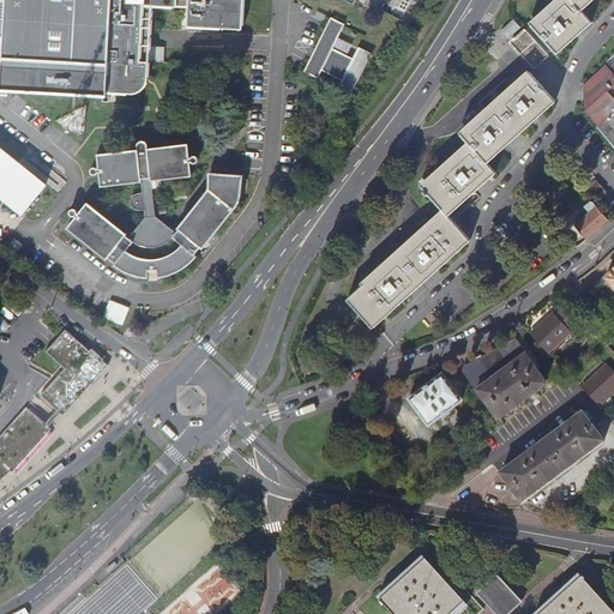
[(0,0),(0,85),(1,86),(1,91),(107,97),(107,92),(131,94),(133,94),(137,94),(138,92),(140,91),(144,88),(146,86),(148,84),(148,82),(148,79),(152,6),(188,7),(187,26),(242,30),(244,0),(0,0)]
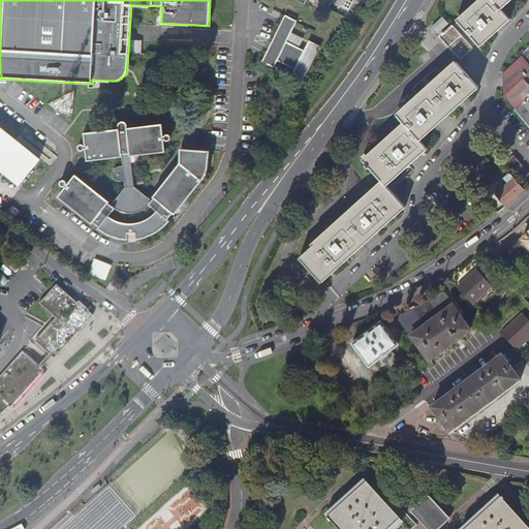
[(342,0),(338,10),(361,19),(367,0),(342,0)]
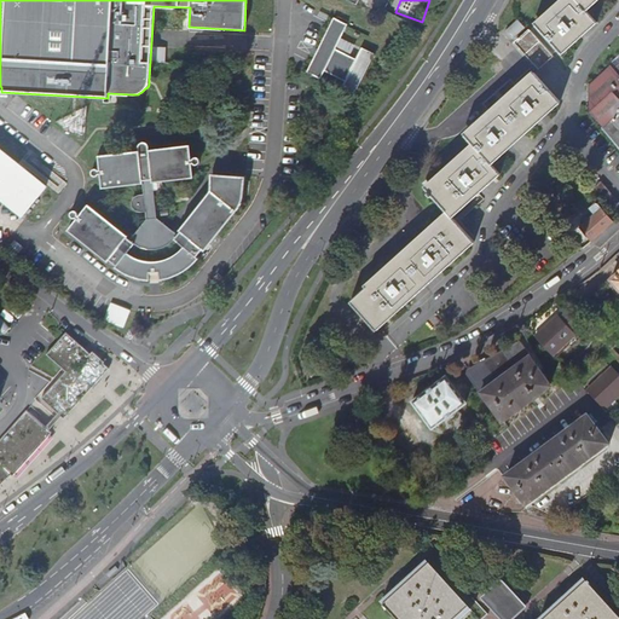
[(596,0),(562,0),(534,25),(561,53),(595,23),(584,11),(596,0)]
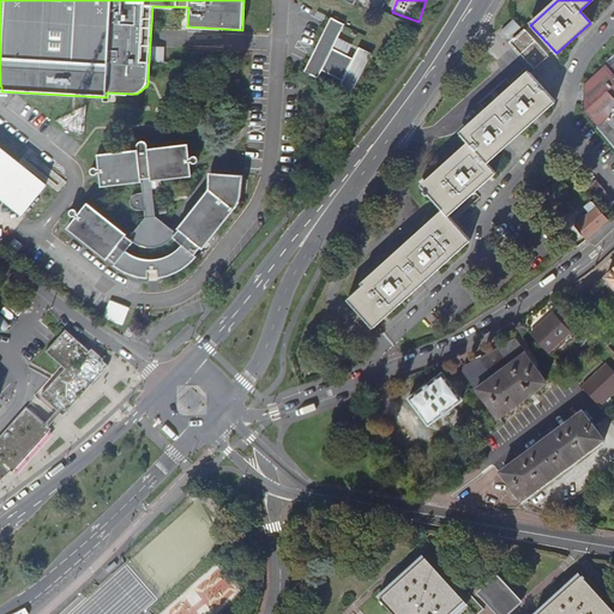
[(344,25),(331,18),(305,72),(318,78),(321,70),(342,80),(341,84),(353,90),(371,54),(359,48),(353,60),(331,49),(344,25)]
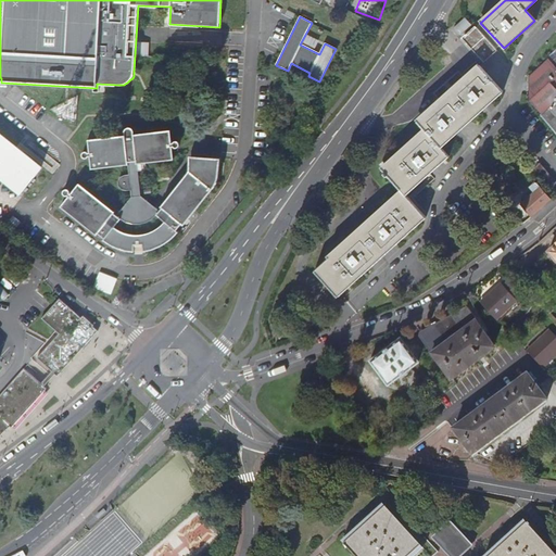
[(476,27),(462,39),(482,60),(494,49),(476,27)]
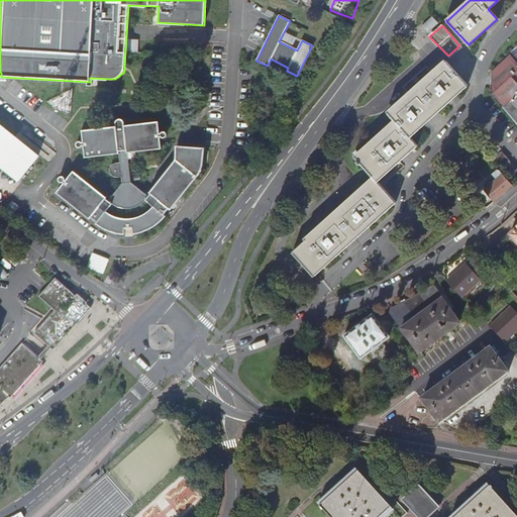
[(504,108),(516,122),(516,58),(513,54),(495,71),(494,93),(506,106),(504,108)]
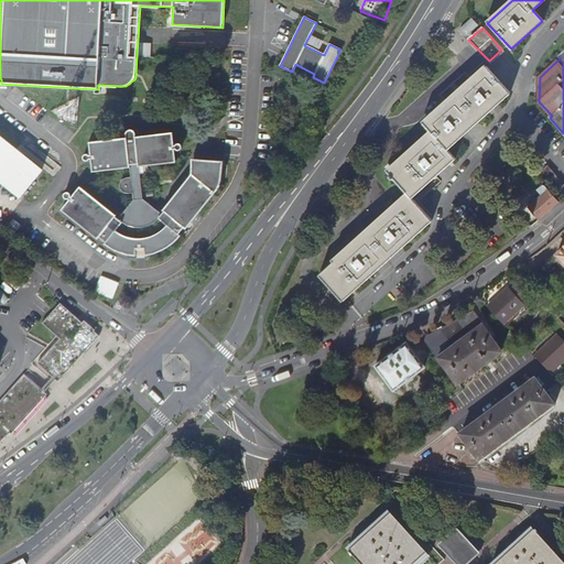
[(446,150),(459,138),(510,94),(487,66),(422,122),(430,131),(384,170),(405,194),(315,273),(337,302),(429,221),(410,198),(454,160),(446,150)]
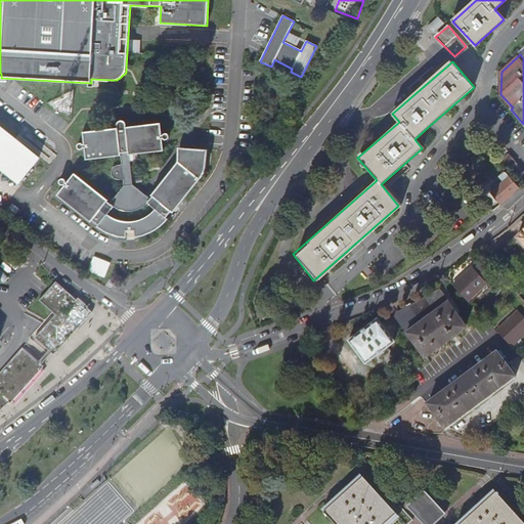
[(108,200),(75,172),(57,194),(91,222),(92,220),(98,225),(97,226),(100,229),(103,231),(106,232),(110,234),(113,235),(117,236),(122,237),(127,237),(128,231),(134,230),(135,237),(138,237),(143,236),(147,234),(151,232),(153,232),(160,228),(163,225),(165,223),(168,219),(166,217),(171,211),(173,213),(201,178),(202,176),(204,172),(206,169),(206,166),(207,163),(208,149),(178,147),(178,161),(151,194),(153,197),(150,199),(149,202),(141,194),(133,187),(130,155),(164,150),(163,142),(161,123),(83,131),(86,159),(121,156),(124,189),(113,205),(107,201),(108,200)]
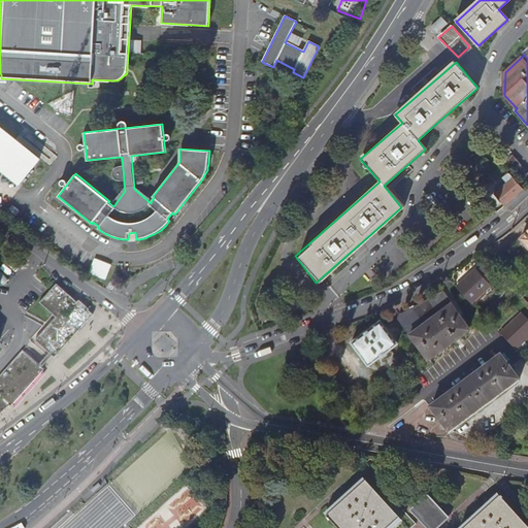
[(0,167),(21,184),(39,159),(20,142),(0,127),(0,167)]
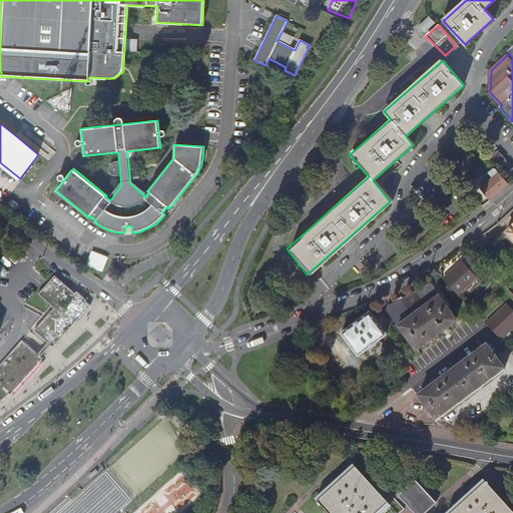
[(506,173),(512,168),(497,150),(489,158),(502,173),(505,171),(506,173)]
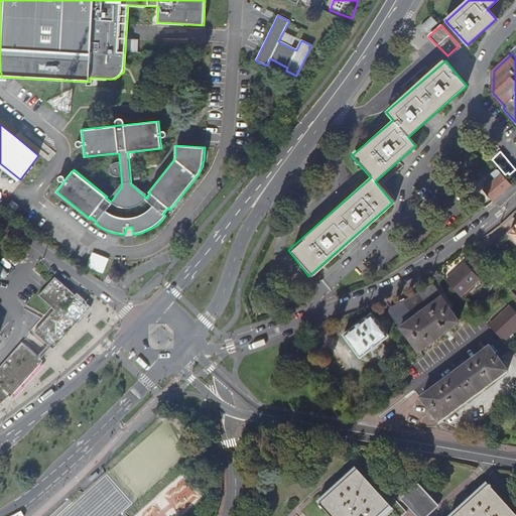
[(493,200),(511,183),(506,177),(497,167),(491,172),(495,178),(483,187),(493,200)]
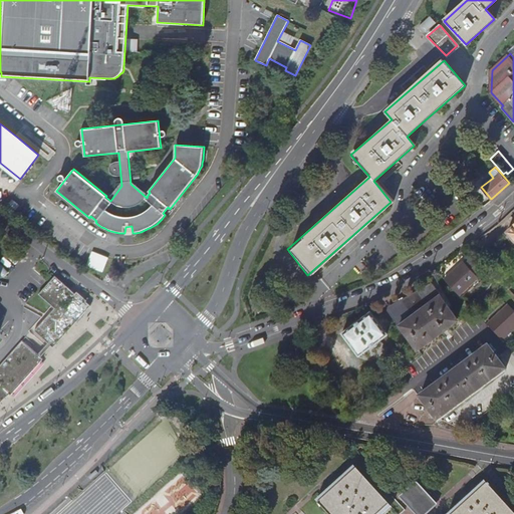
[(87,265),(103,271),(109,256),(93,250),(87,265)]
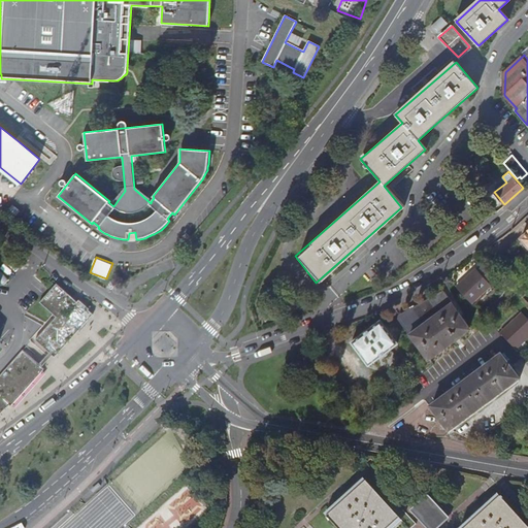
[(456,286),(471,302),(491,284),(489,281),(494,275),(485,265),(479,270),(476,267),(456,286)]
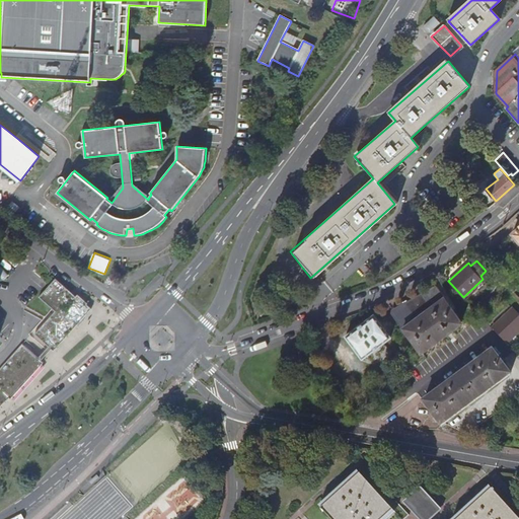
[(9,276),(0,266),(0,276),(4,280),(9,276)]
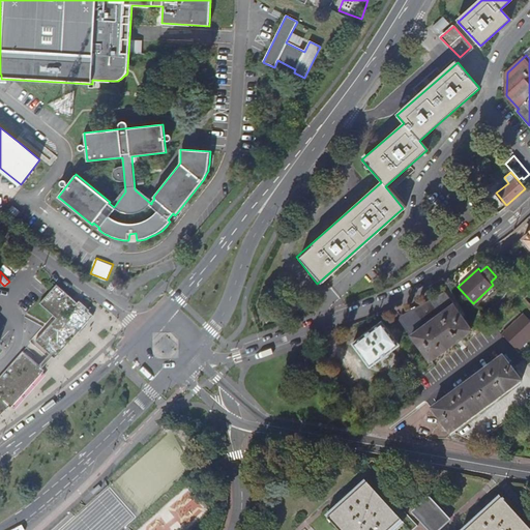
[(106,289),(111,292),(115,287),(122,283),(119,276),(111,282),(106,289)]
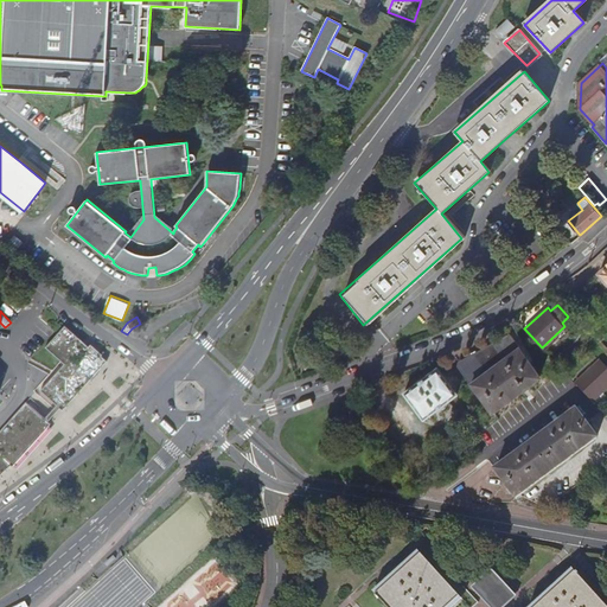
[(68,364),(44,390),(65,410),(70,407),(69,406),(77,397),(78,397),(82,394),(81,393),(89,384),(90,384),(94,379),(93,379),(108,363),(102,358),(104,356),(91,345),(88,347),(66,327),(49,347),(63,359),(68,364)]
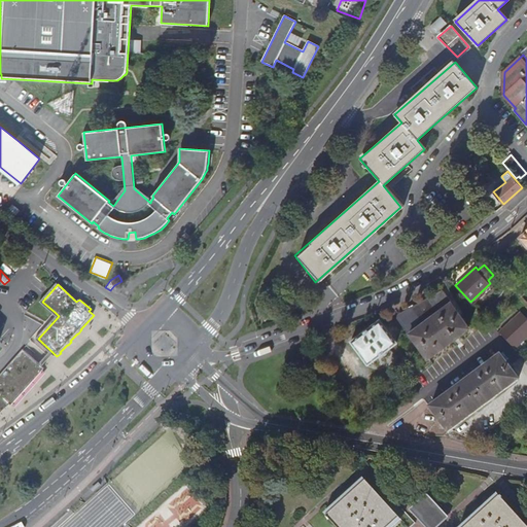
[(397,316),(410,334),(416,341),(430,358),(456,339),(470,328),(467,325),(461,316),(443,291),(430,301),(429,297),(413,309),(411,307),(397,316)]
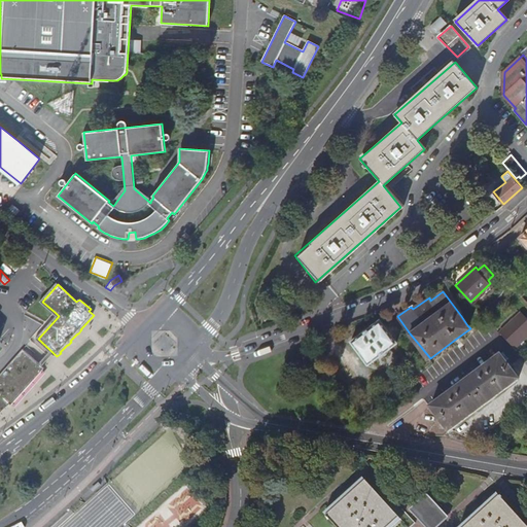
[(513,348),(526,335),(526,319),(521,313),(499,332),(513,348)]
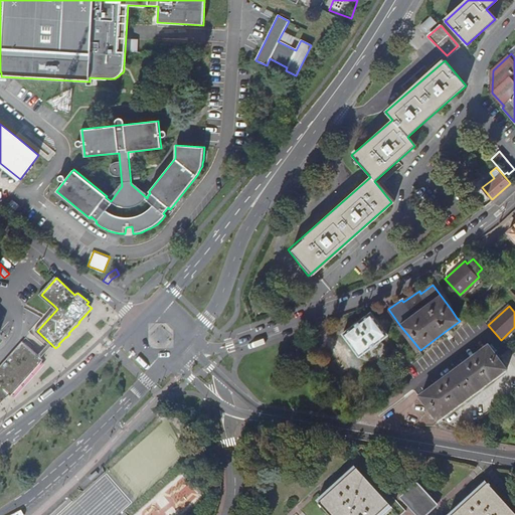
[(369,313),(343,333),(360,354),(386,335),(369,313)]
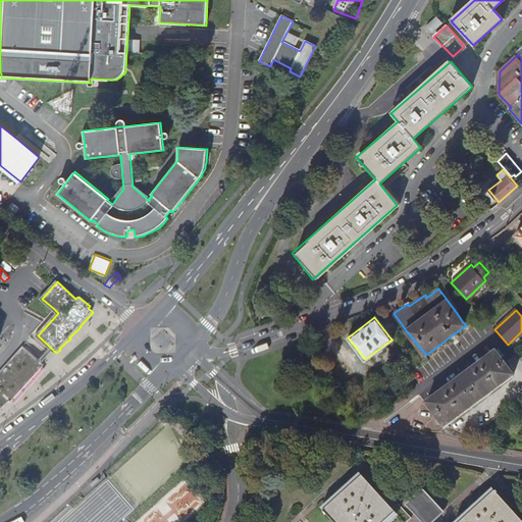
[(44,366),(22,346),(0,371),(0,410),(10,401),(11,402),(15,399),(21,390),(22,392),(25,387),(25,386),(32,379),(33,380),(36,376),(36,375),(44,366)]
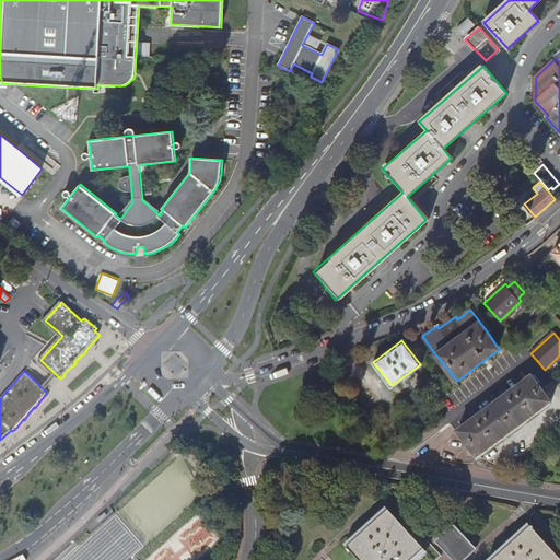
[(479,418),(458,433),(479,461),(551,405),(531,377),(510,394),(479,418)]
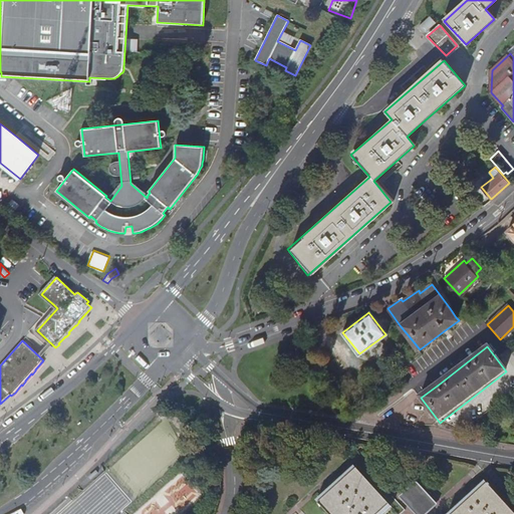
[(380,513),(391,506),(392,505),(357,468),(336,488),(319,503),(328,513),(380,513)]
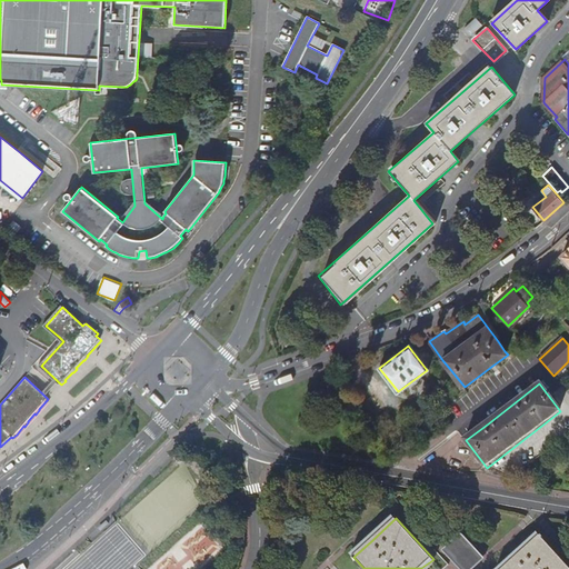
[(107,521),(99,528),(101,530),(109,523),(107,521)]
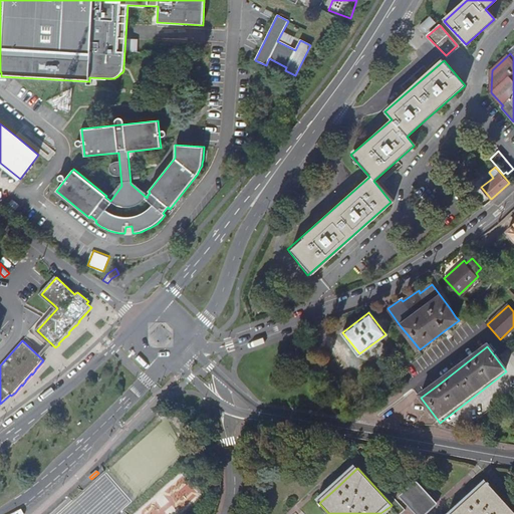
[(503,499),(486,480),(469,496),(467,498),(448,513),(513,513),(513,511),(505,501),(503,499)]
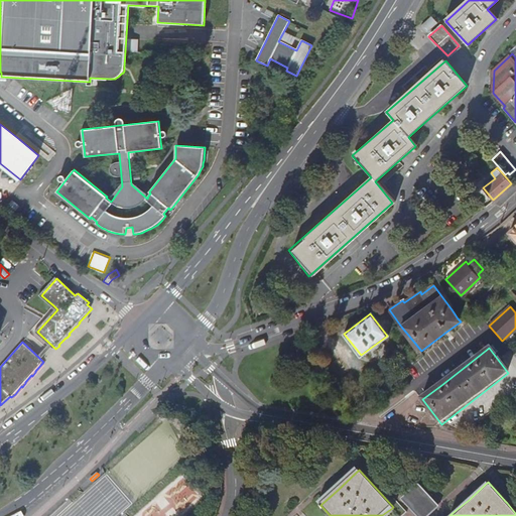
[(401,499),(416,515),(429,515),(440,507),(430,496),(419,483),(401,499)]
